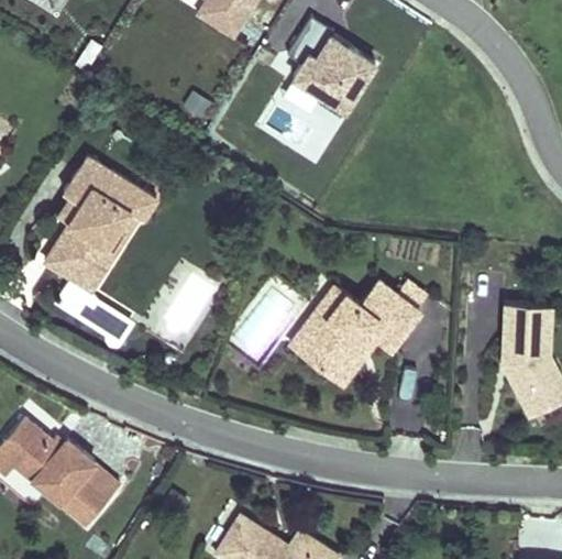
[(205,0),(196,17),(231,37),(254,0),(205,0)]
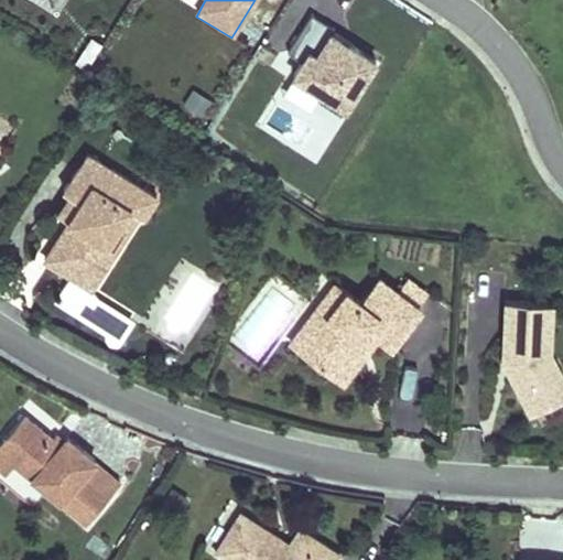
[(349,60),(310,36),(288,74),(299,81),(292,94),(317,108),(311,118),(338,133),(370,77),(346,64),(349,60)]
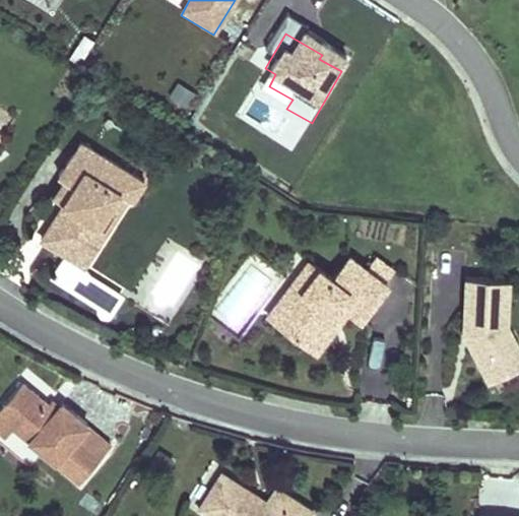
[(183,111),(192,94),(176,86),(167,103),(183,111)]
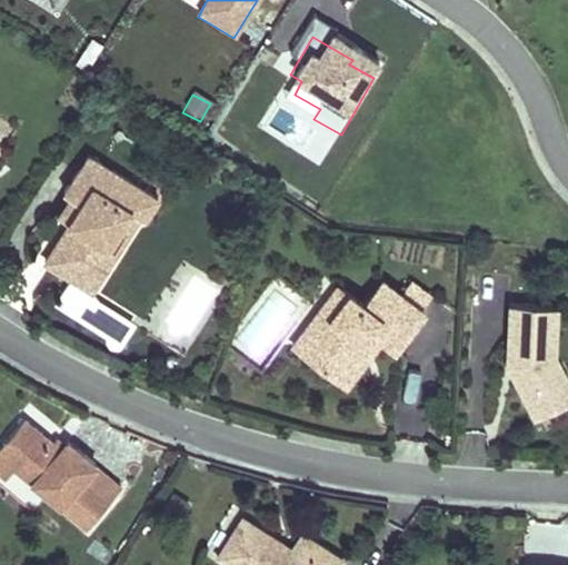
[(143,224),(158,202),(89,158),(63,197),(75,204),(80,207),(68,226),(43,265),(70,281),(72,284),(86,263),(95,268),(129,214),(139,220),(143,224)]
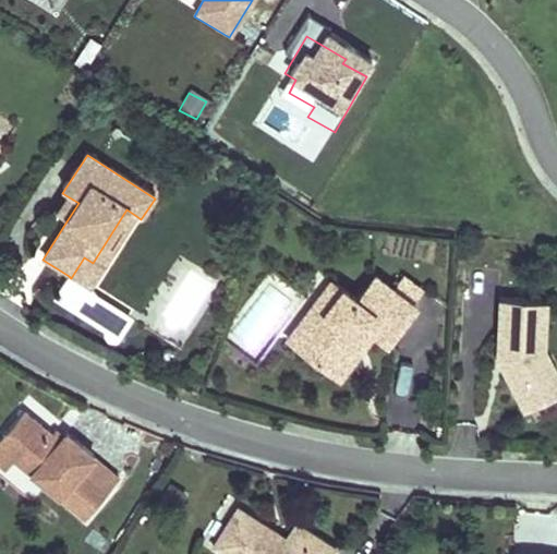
[(61,218),(67,221),(79,203),(73,200),(61,218)]
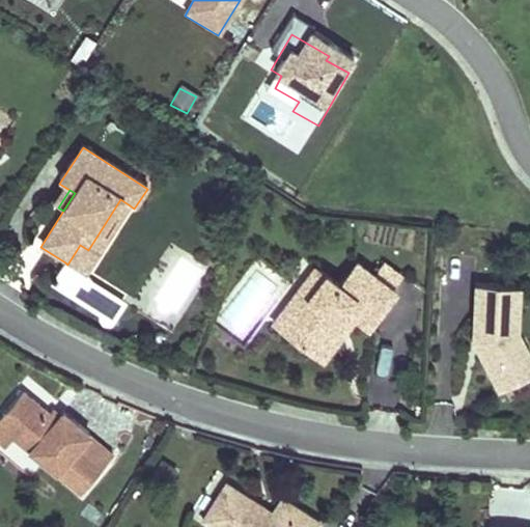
[(80,245),(67,265),(85,275),(130,205),(120,199),(88,250),(80,245)]
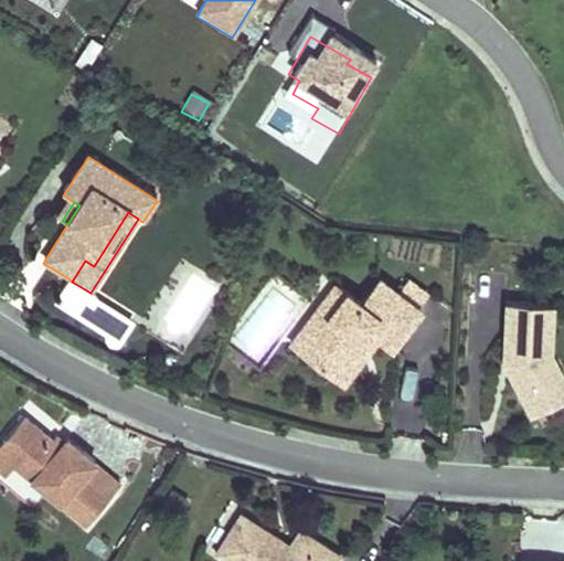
[(91,293),(72,282),(70,279),(54,304),(84,323),(96,303),(91,293)]
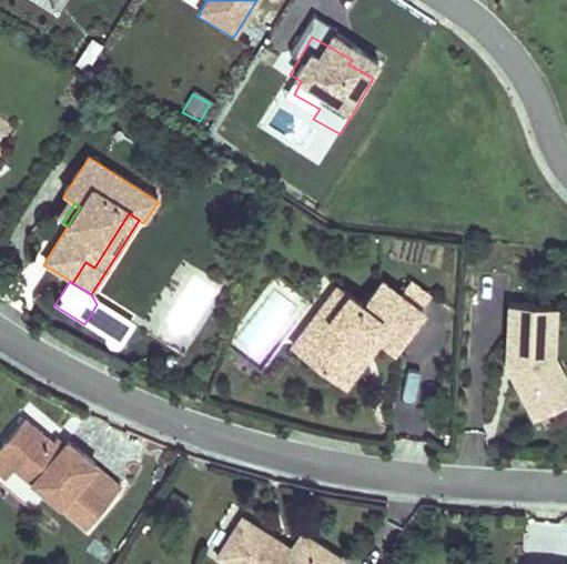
[(364,308),(350,298),(304,356),(335,381),(371,334),(381,341),(395,352),(423,314),(418,311),(402,299),(382,283),(364,308)]
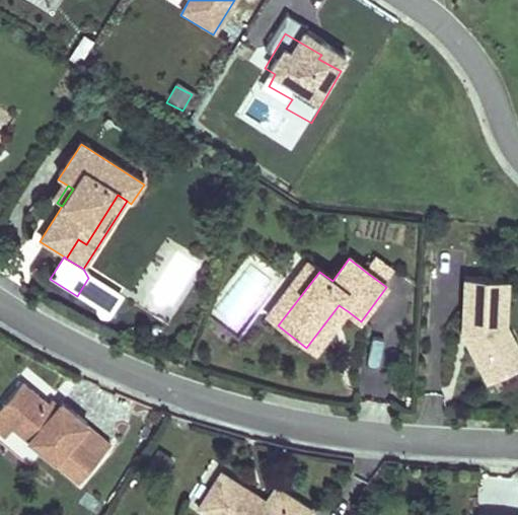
[(367,273),(382,284),(391,272),(376,261),(367,273)]
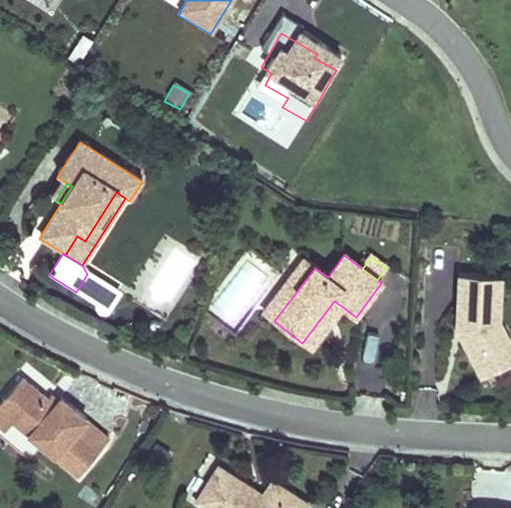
[(264,314),(274,321),(315,268),(305,260),(264,314)]
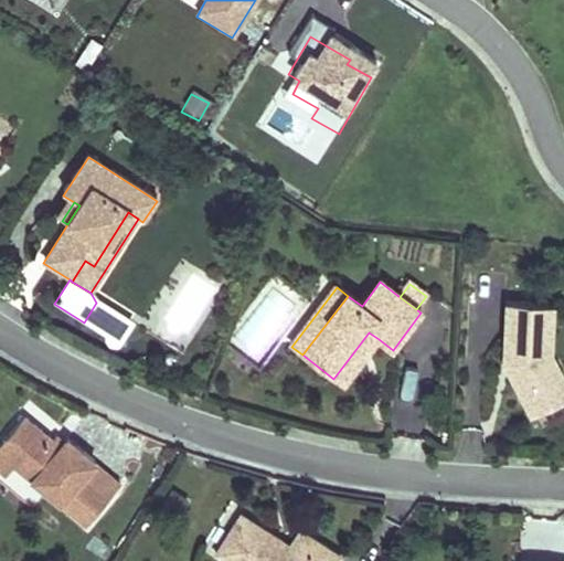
[(553,308),(506,306),(502,368),(511,368),(511,383),(530,421),(563,404),(551,381),(561,376),(551,357),(553,308)]
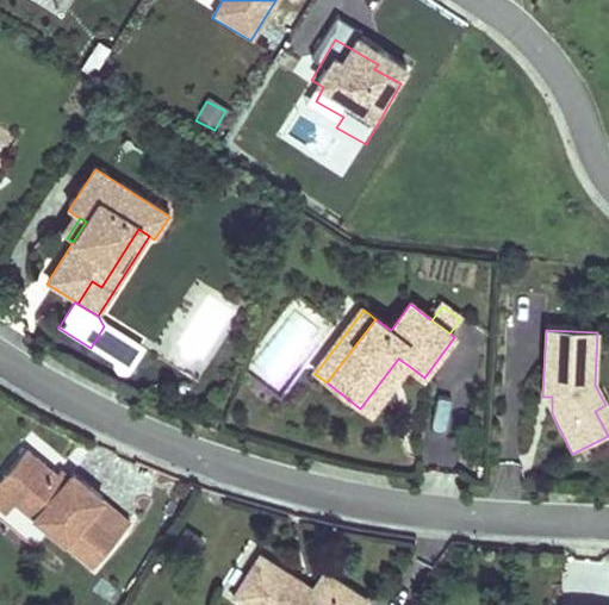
[(398,359),(360,409),(371,416),(409,366),(398,359)]
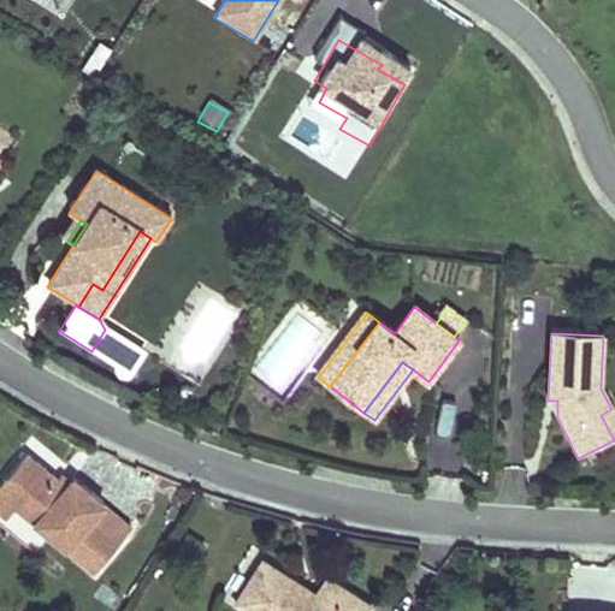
[(601,415),(614,440),(614,439),(614,416),(611,409),(601,415)]
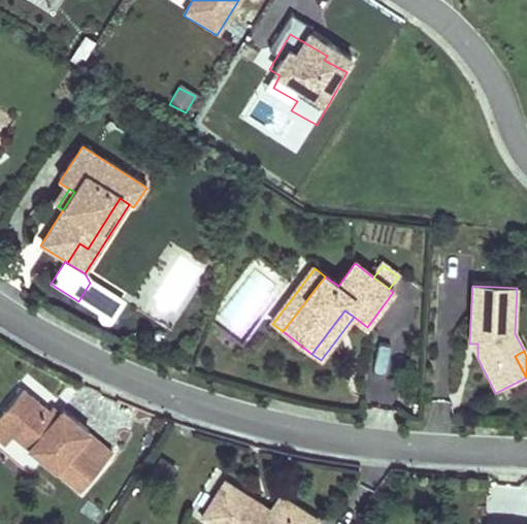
[(0,426),(11,436),(80,493),(92,480),(68,459),(87,436),(88,434),(61,413),(59,416),(56,419),(48,414),(22,391),(0,417),(0,426)]
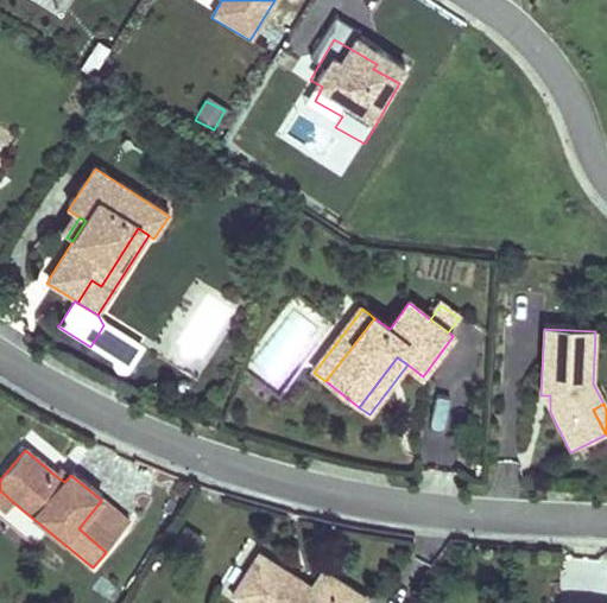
[(59,471),(56,476),(64,482),(68,478),(59,471)]
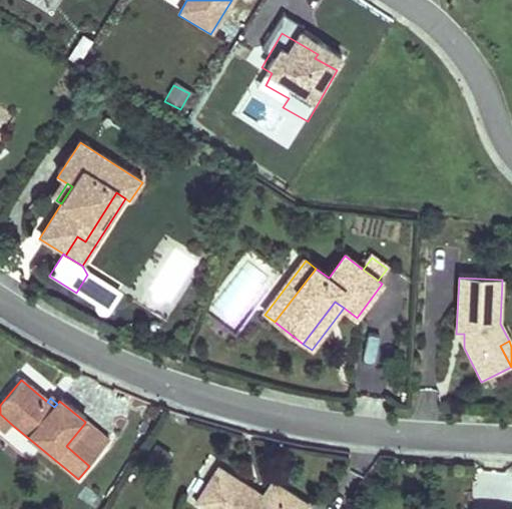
[(11,424),(0,414),(0,430),(3,433),(11,424)]
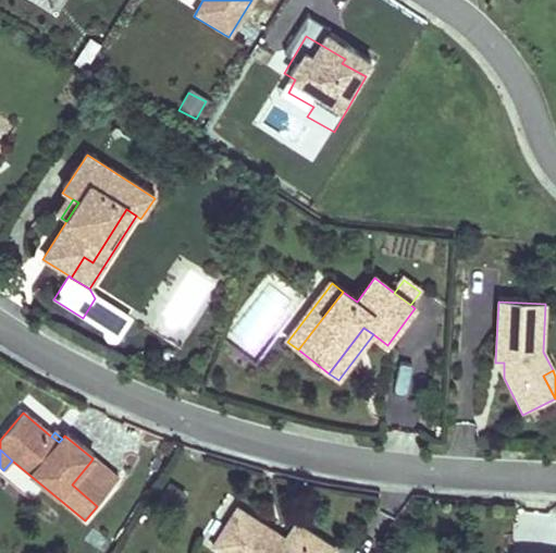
[(118,481),(91,461),(72,484),(97,506),(118,481)]
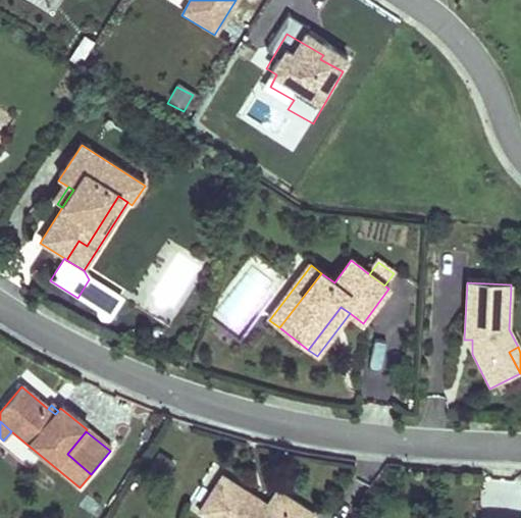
[(222,477),(199,514),(204,517),(311,517),(313,514),(276,490),(267,506),(265,509),(258,504),(260,501),(222,477)]
